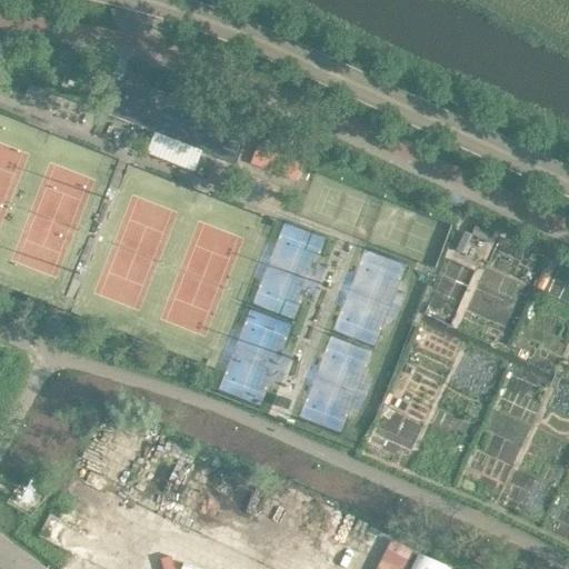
[(112,112),(117,119),(235,165),(250,128),(121,77),(111,106),(112,112)]
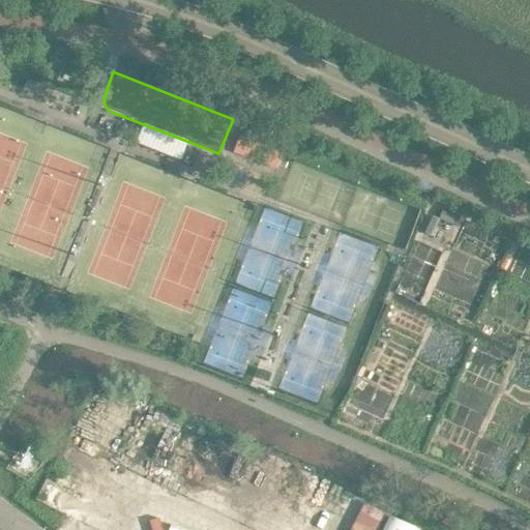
[(234,149),(254,156),(259,143),(239,135),(234,149)]
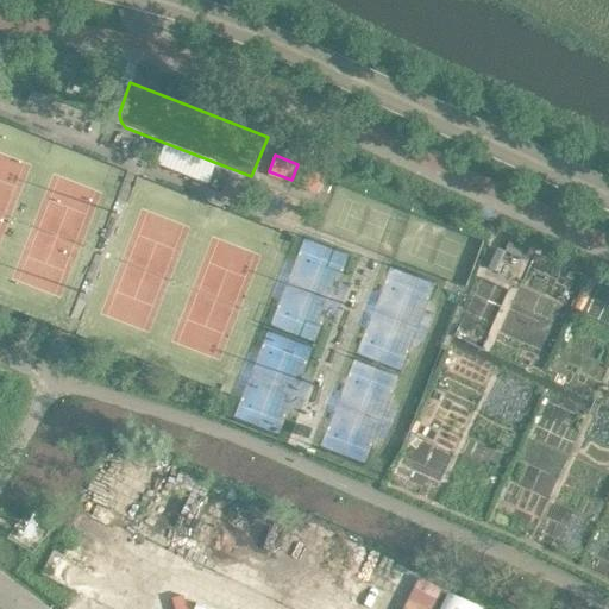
[(295,181),(318,190),(324,174),(301,165),(295,181)]
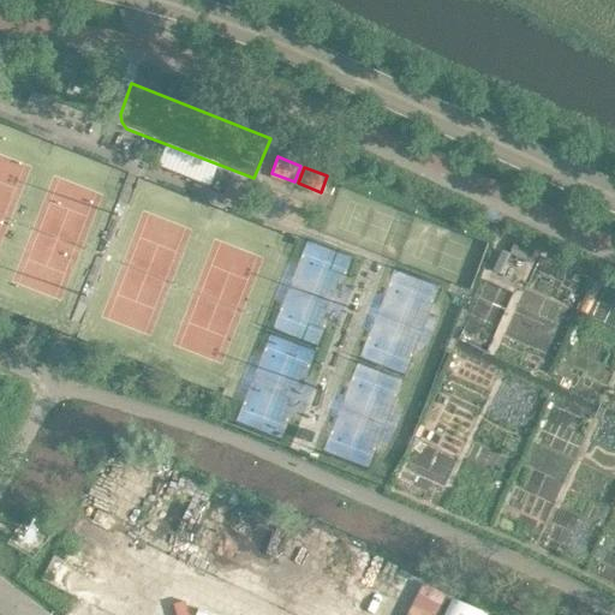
[(327,210),(344,219),(360,183),(342,175),(327,210)]
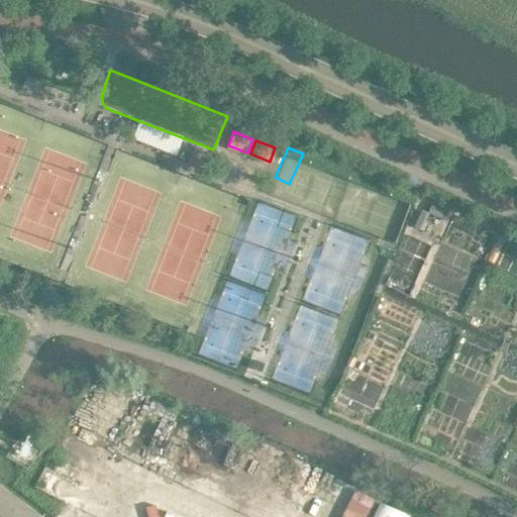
[(252,359),(249,368),(261,372),(264,365),(252,359)]
